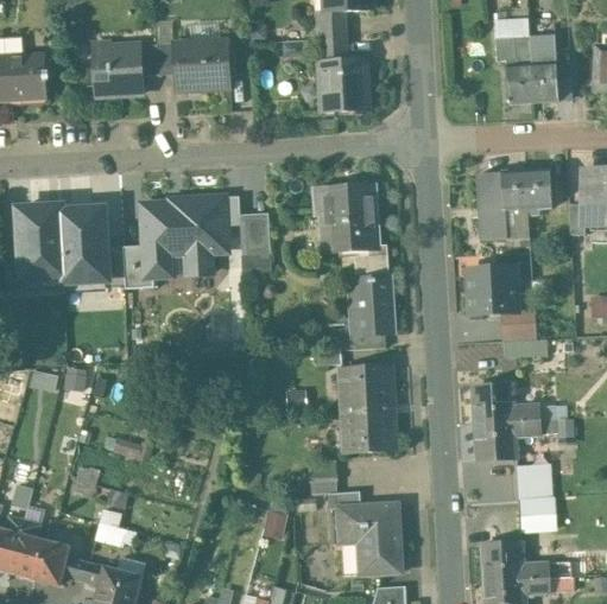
[(324,0),(326,11),(373,8),(372,0),(324,0)]
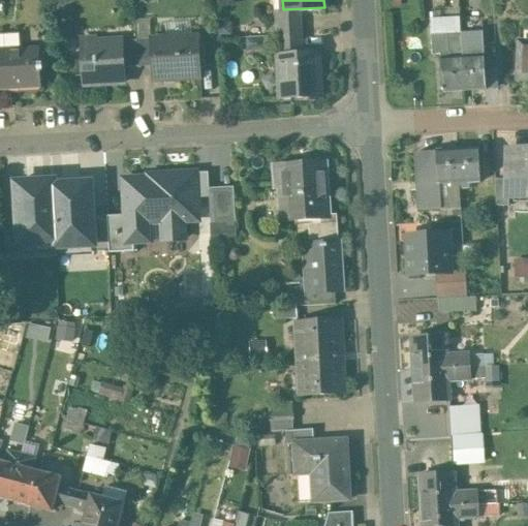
[(455,26),(477,27),(477,13),(455,12),(455,26)]
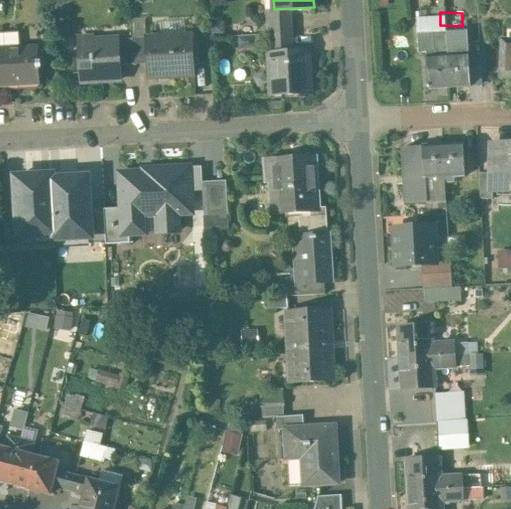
[(290,17),(267,18),(268,32),(291,31),(290,17)]
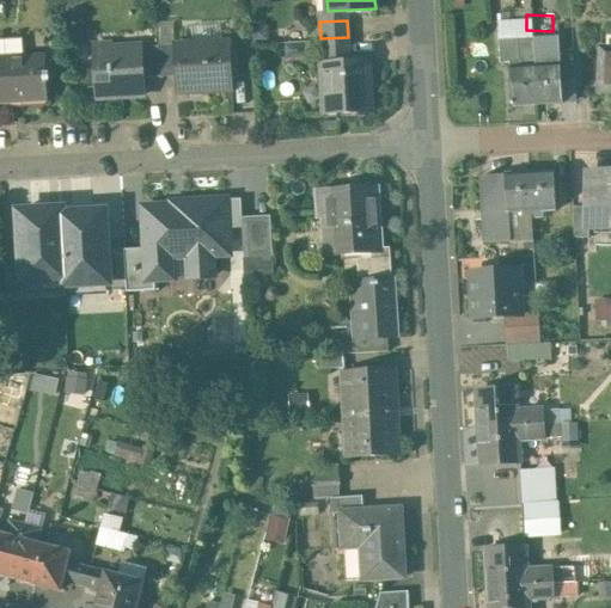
[(558,36),(535,37),(538,103),(539,103),(539,104),(563,102),(558,36)]
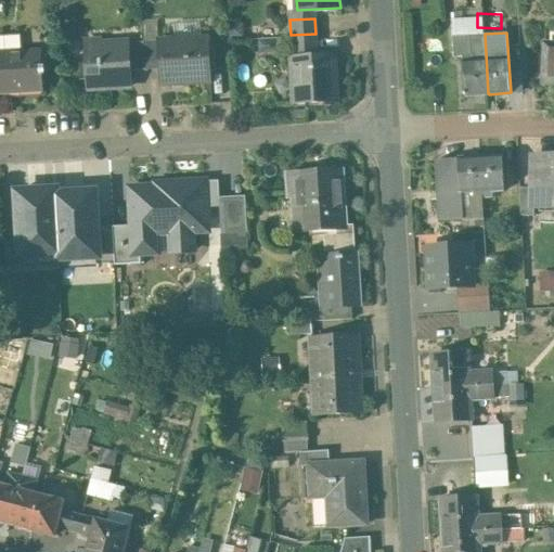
[(316,34),(291,35),(292,54),(317,53),(316,34)]
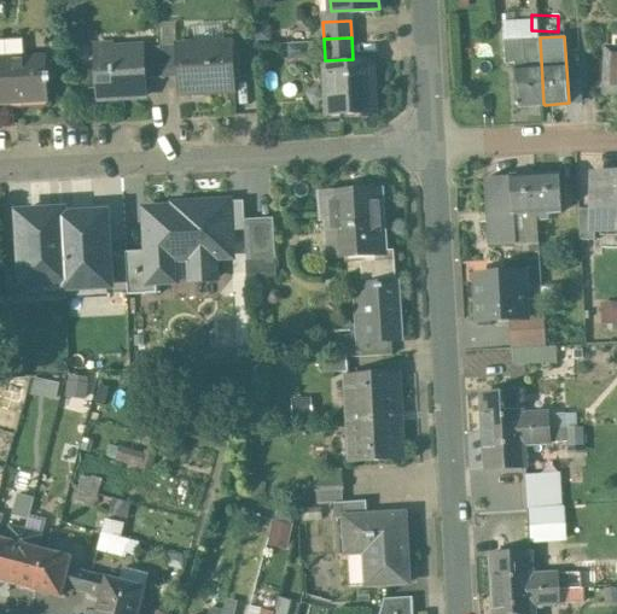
[(540,37),(505,40),(506,60),(516,60),(516,65),(518,106),(543,105),(543,104),(540,37)]
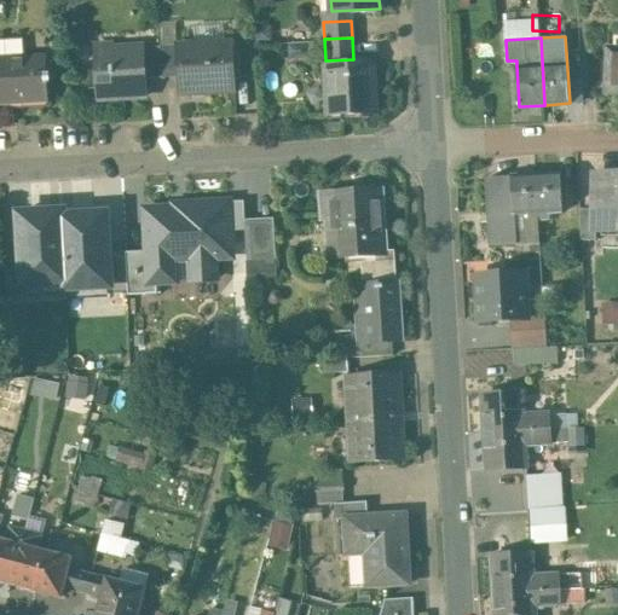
[(231,40),(178,44),(179,74),(180,90),(234,87),(231,40)]
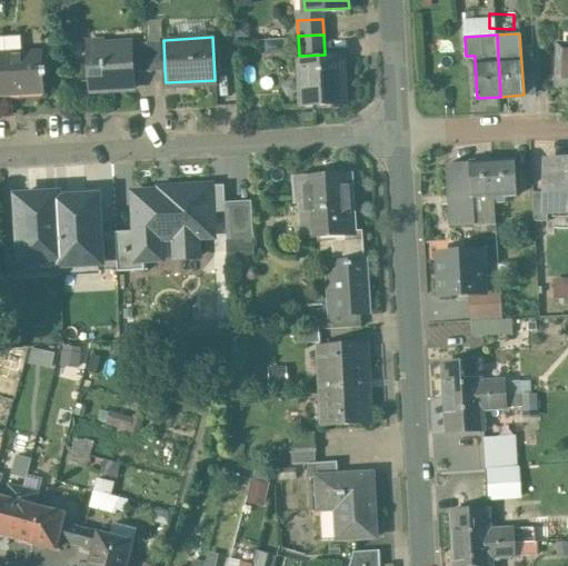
[(163,40),(147,41),(149,69),(165,68),(163,40)]
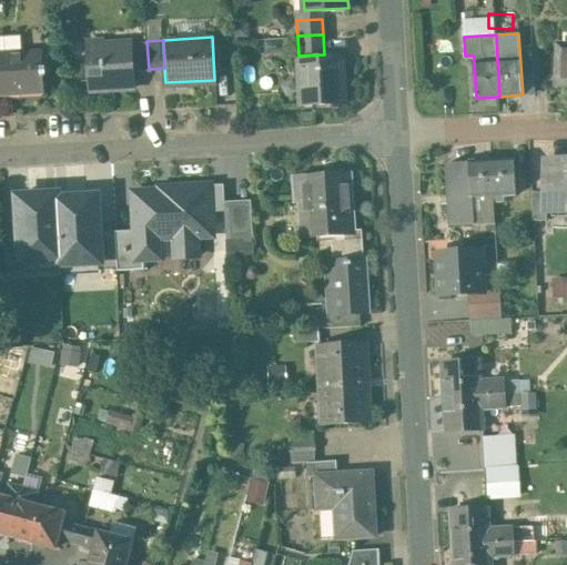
[(147,41),(132,42),(133,70),(149,69),(147,41)]
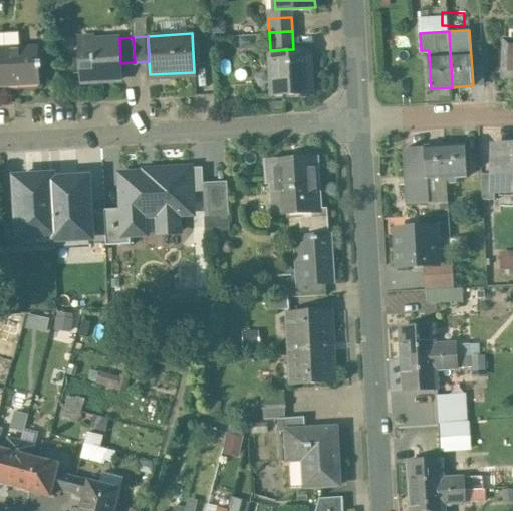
[(119,38),(78,40),(80,78),(121,76),(120,63),(119,38)]
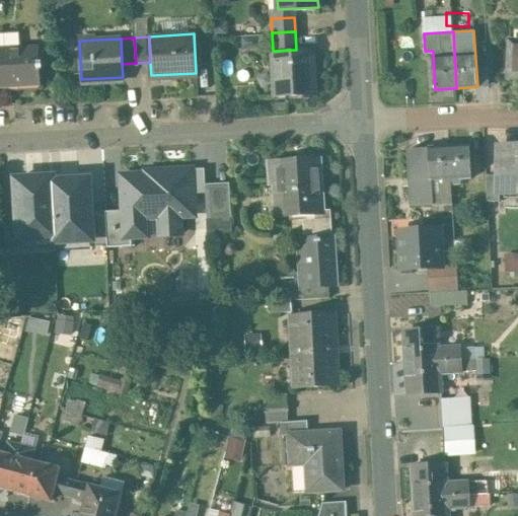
[(517,41),(508,41),(508,78),(517,78),(517,41)]
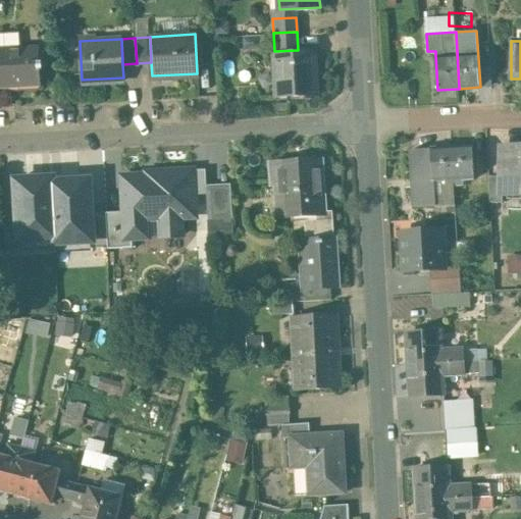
[(37,46),(0,48),(0,83),(39,82),(39,68),(41,68),(41,61),(38,61),(37,46)]
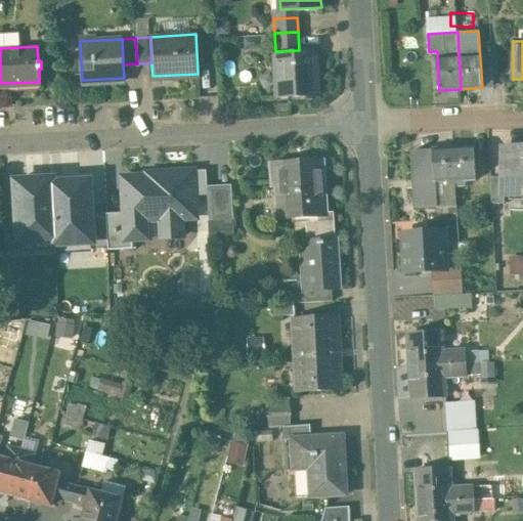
[(299,50),(275,51),(277,97),(317,95),(314,49),(299,50)]
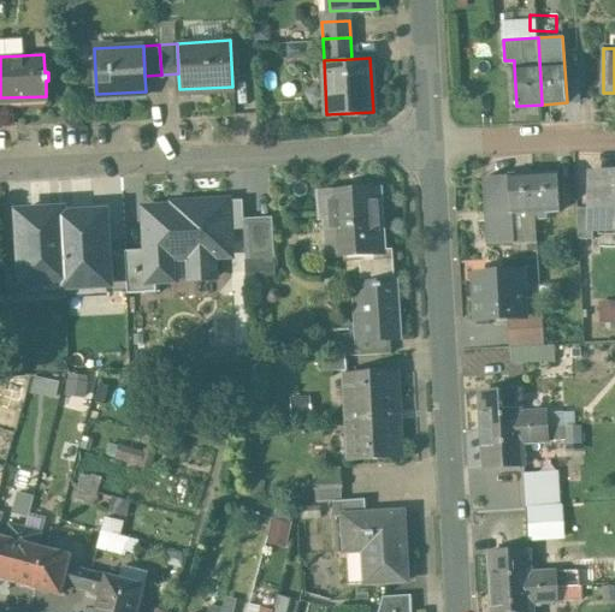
[(555,170),(531,171),(533,219),(544,218),(544,212),(557,211),(555,170)]
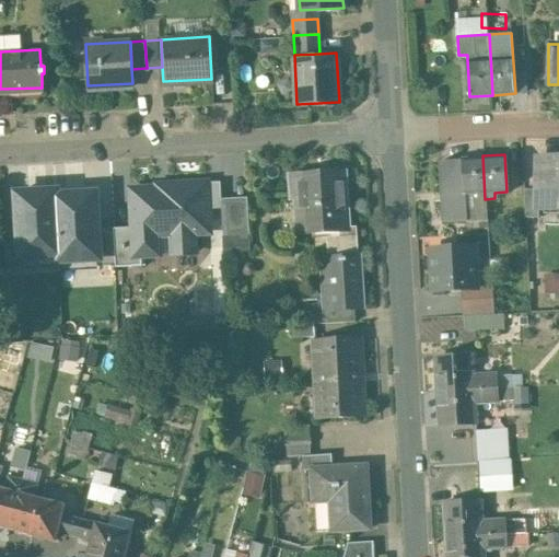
[(465,220),(463,195),(476,194),(476,200),(485,199),(482,155),(459,158),(459,159),(438,160),(442,221),(465,220)]
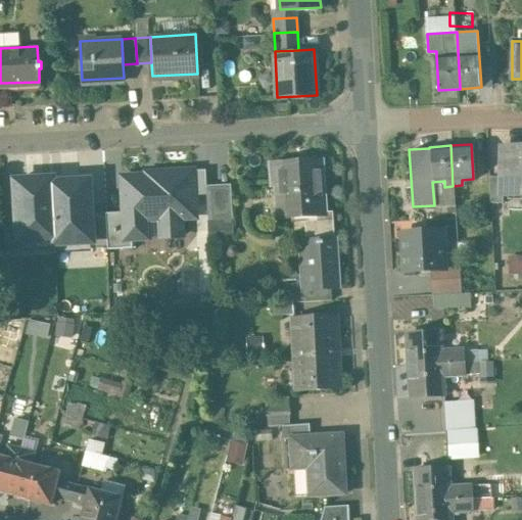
[(521,145),(503,145),(502,176),(502,192),(503,192),(521,192),(521,145)]
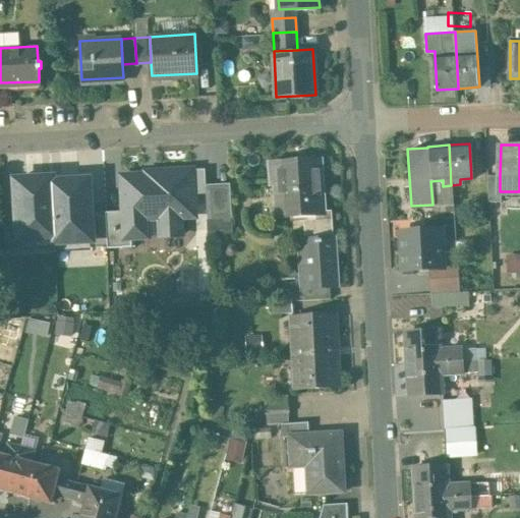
[(319,160),(270,163),(271,183),(284,182),(287,215),(305,214),(308,265),(302,271),(303,288),(330,286),(336,286),(331,210),(323,211),(319,160)]
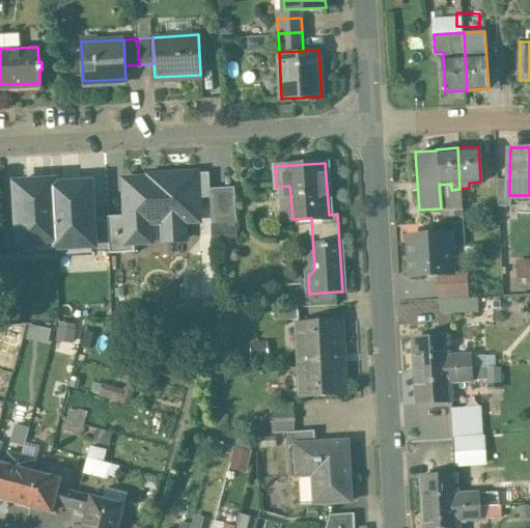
[(150,240),(149,221),(163,221),(164,239),(185,238),(184,220),(198,219),(195,171),(159,173),(159,177),(146,178),(146,176),(123,177),(124,214),(127,242),(134,241),(150,240)]
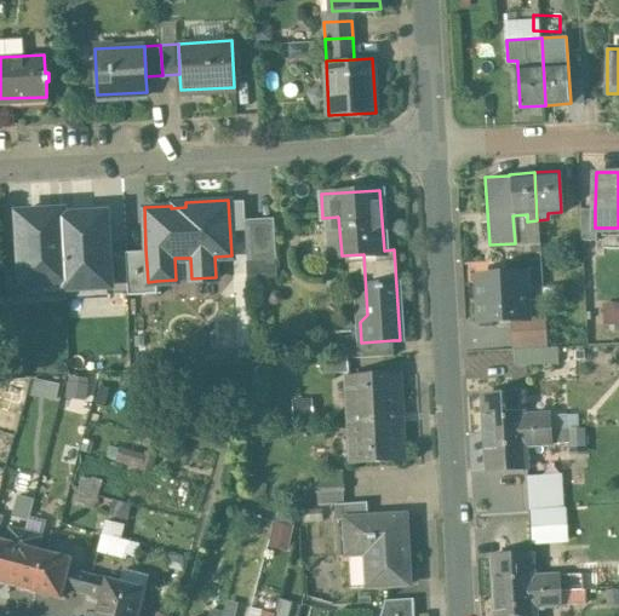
[(595,208),(579,208),(580,240),(596,240),(596,228),(595,228),(595,208)]
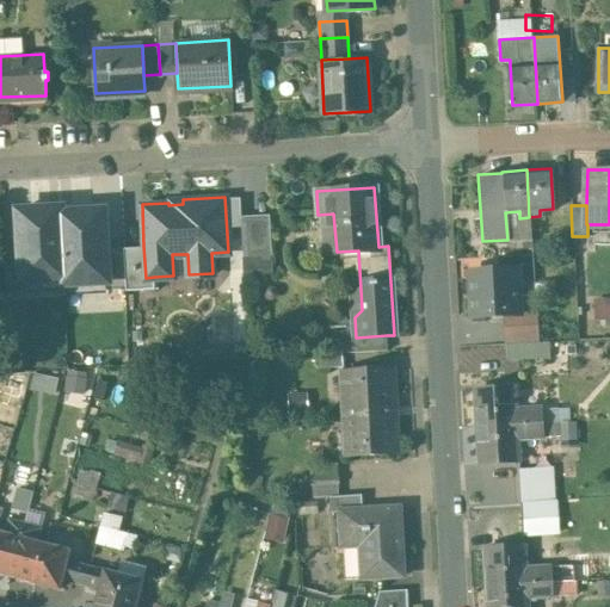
[(61,211),(62,211),(62,206),(17,209),(19,245),(22,280),(23,280),(65,278),(61,211)]
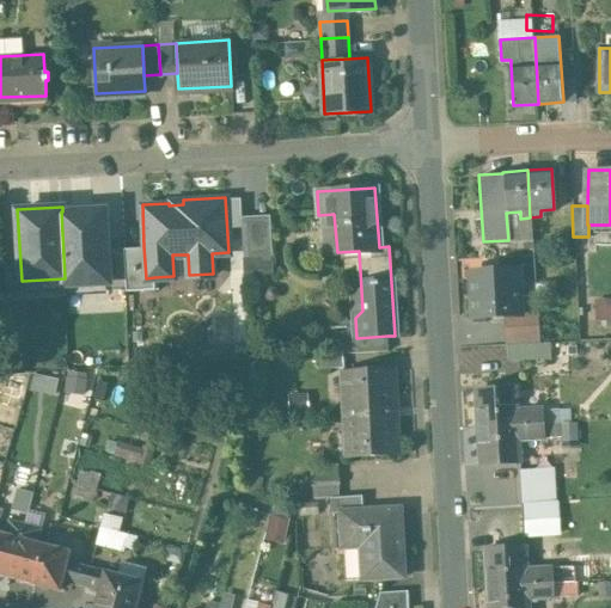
[(105,245),(104,209),(62,212),(61,212),(65,278),(65,283),(107,281),(108,281),(105,245)]
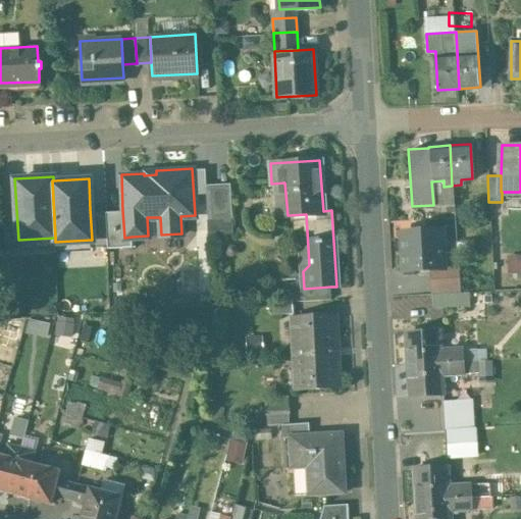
[(229,186),(205,187),(207,217),(231,216),(229,186)]
